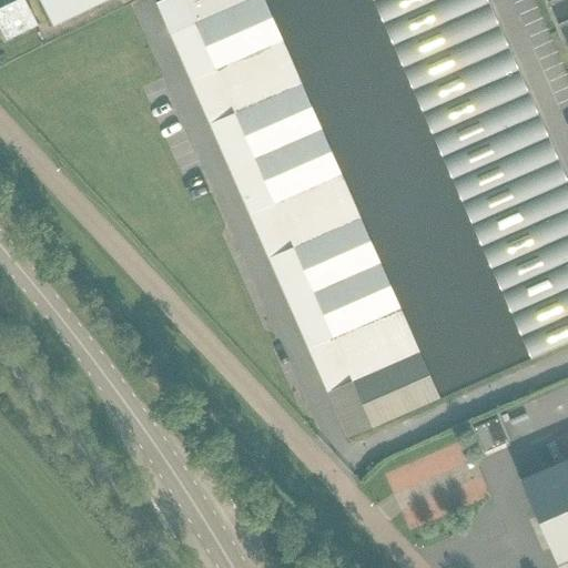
[(0,0),(0,28),(6,40),(38,24),(26,0),(0,0)]
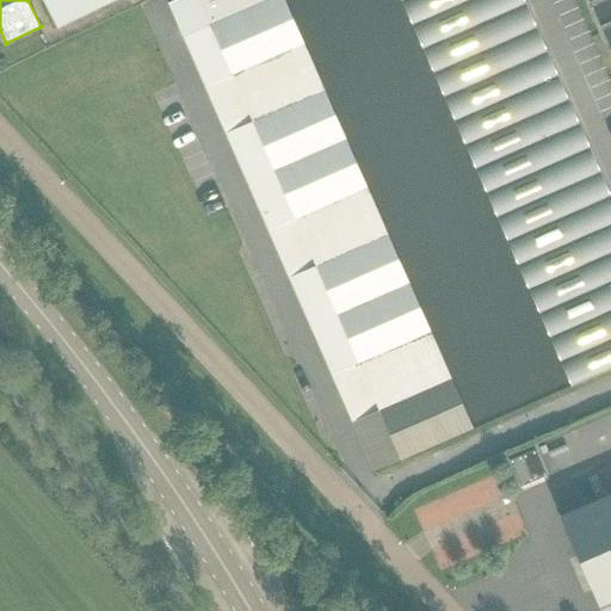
[(43,0),(57,29),(116,0),(43,0)]
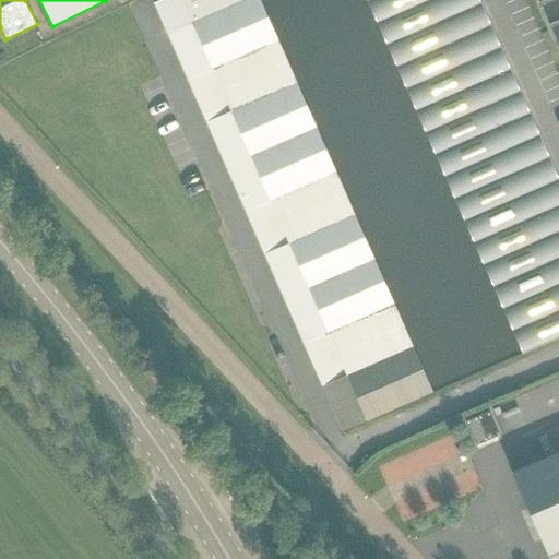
[(185,0),(158,12),(168,34),(198,21),(246,0),(185,0)]
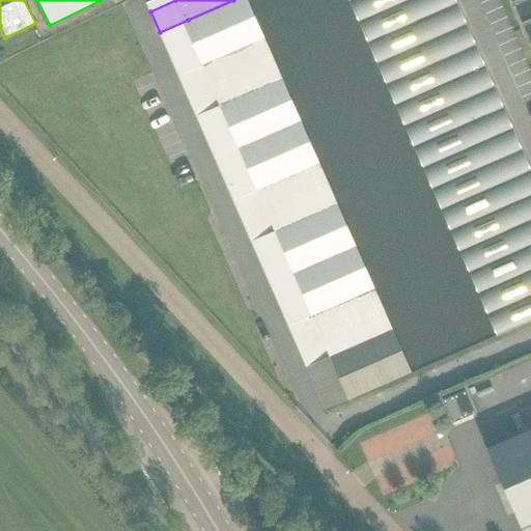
[(247,0),(233,0),(188,20),(160,32),(168,54),(254,16),(247,0)]
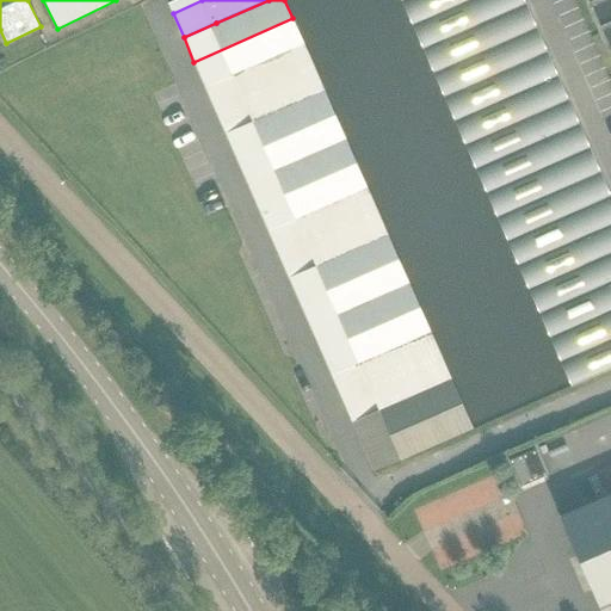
[(412,25),(467,0),(401,0),(412,25)]
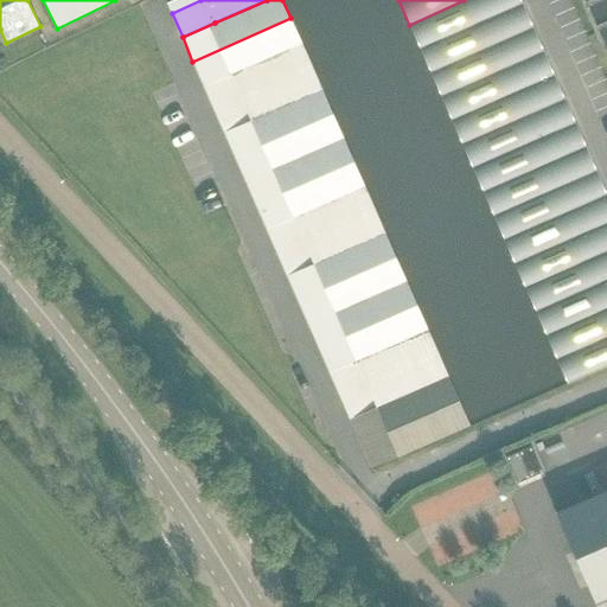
[(522,4),(519,0),(464,0),(409,25),(420,49),(522,4)]
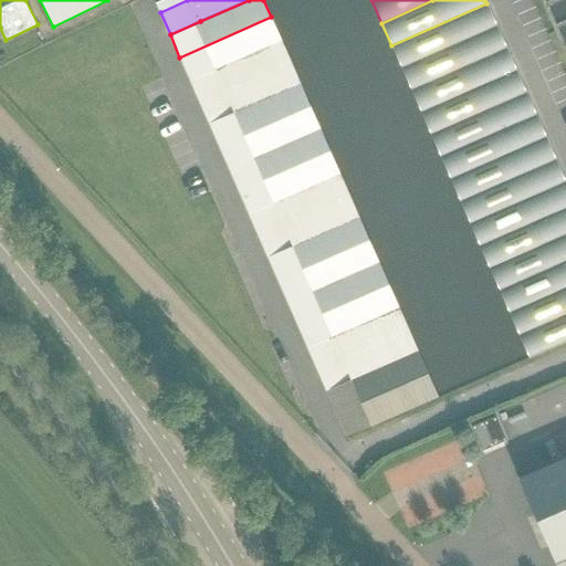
[(486,3),(391,45),(401,67),(496,25),(486,3)]
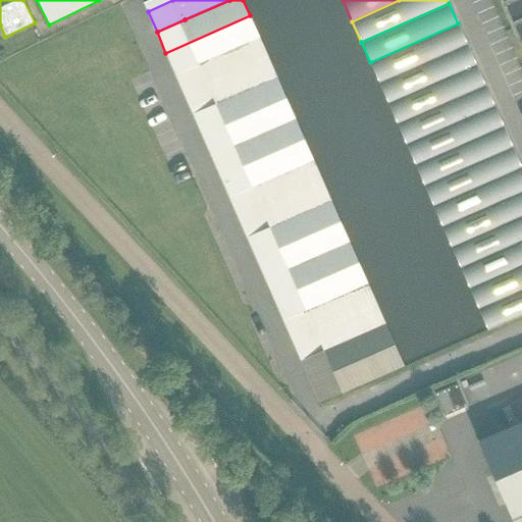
[(174,73),(259,36),(250,15),(165,53),(174,73)]
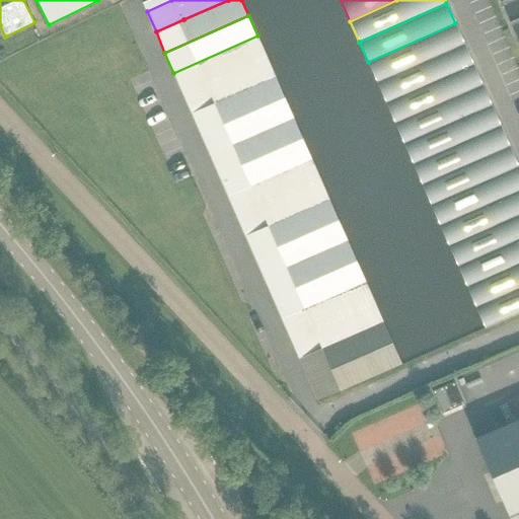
[(368,62),(376,82),(464,44),(455,23),(368,62)]
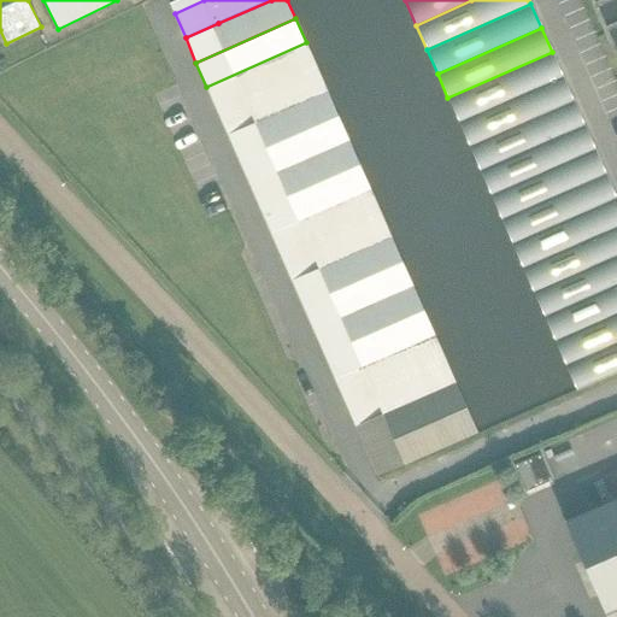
[(306,42),(206,87),(217,111),(317,68),(306,42)]
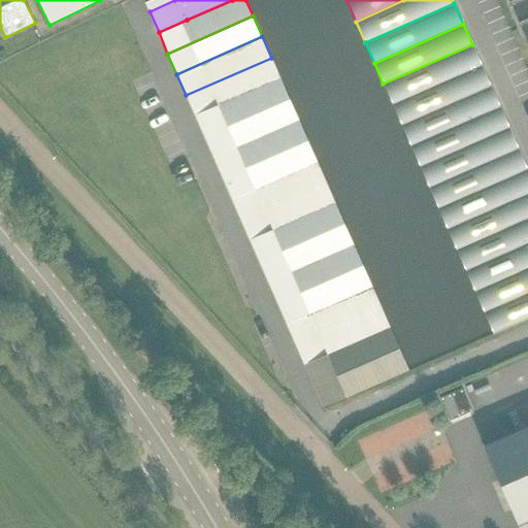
[(392,104),(482,65),(472,44),(383,84),(392,104)]
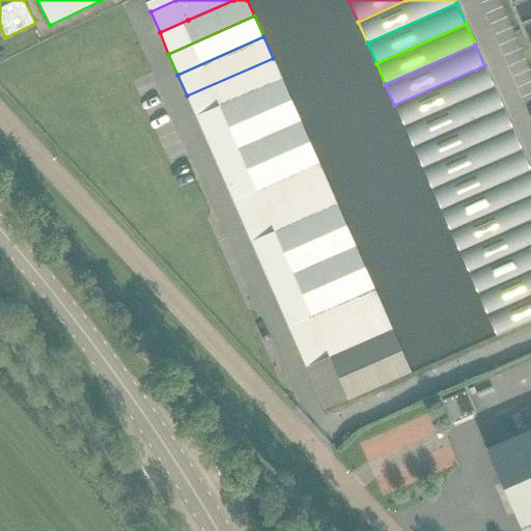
[(187,95),(196,116),(282,79),(273,58),(187,95)]
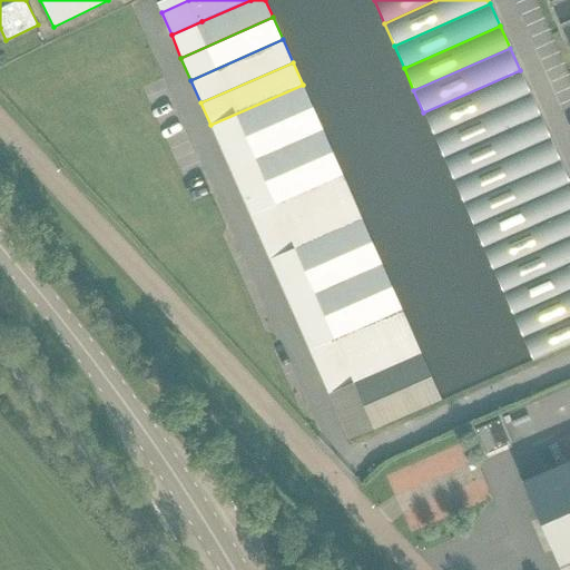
[(433,136),(530,94),(520,70),(423,112),(433,136)]
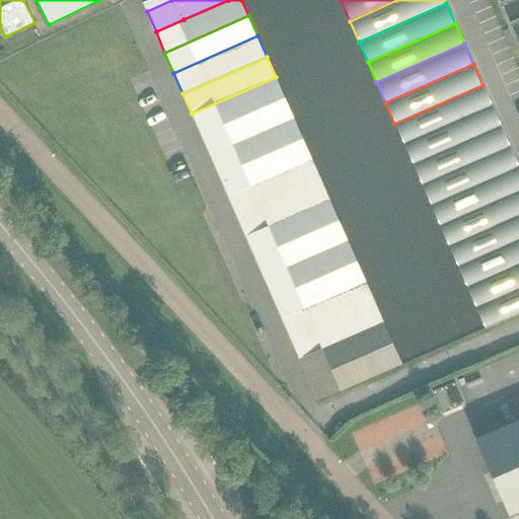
[(276,77),(192,114),(201,134),(285,97),(276,77)]
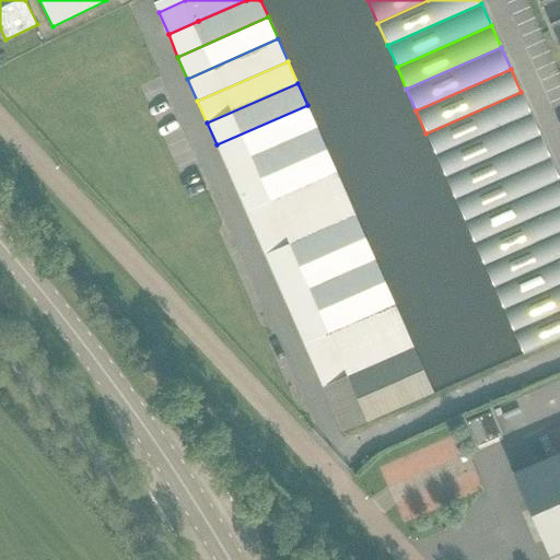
[(435,155),(531,114),(521,92),(426,133),(435,155)]
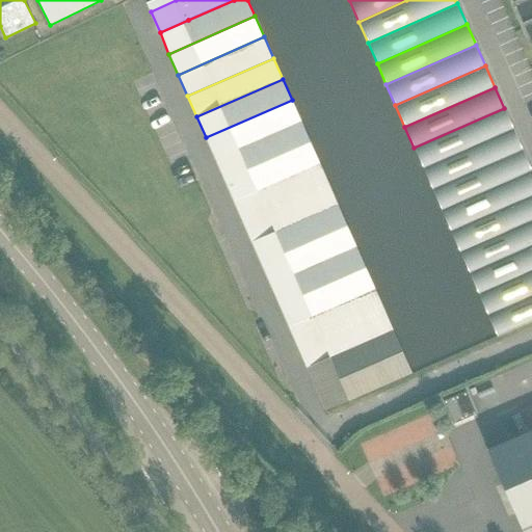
[(292,100),(206,137),(215,159),(301,121),(292,100)]
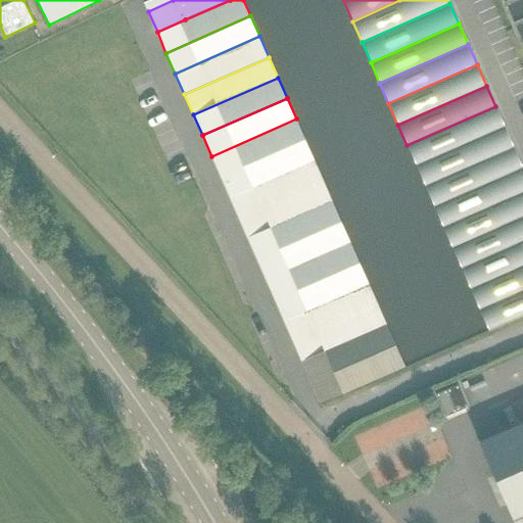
[(495,106),(407,145),(416,165),(505,127),(495,106)]
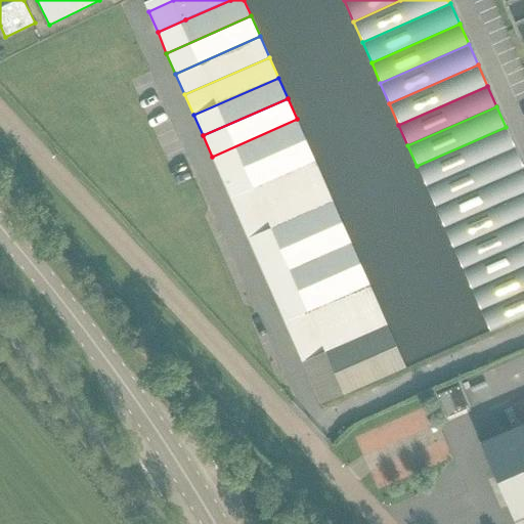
[(306,139),(297,119),(212,157),(221,177),(306,139)]
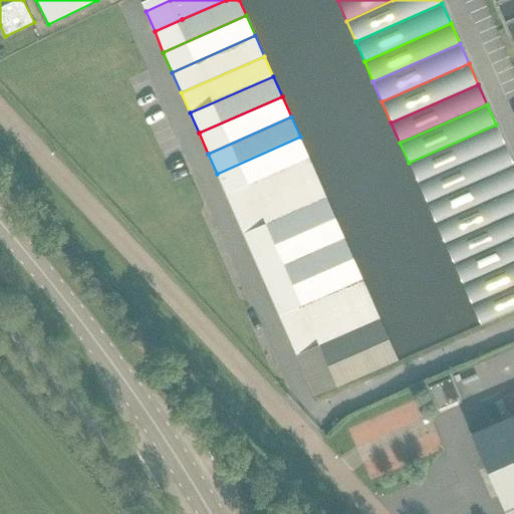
[(409,163),(418,183),(504,145),(496,124),(409,163)]
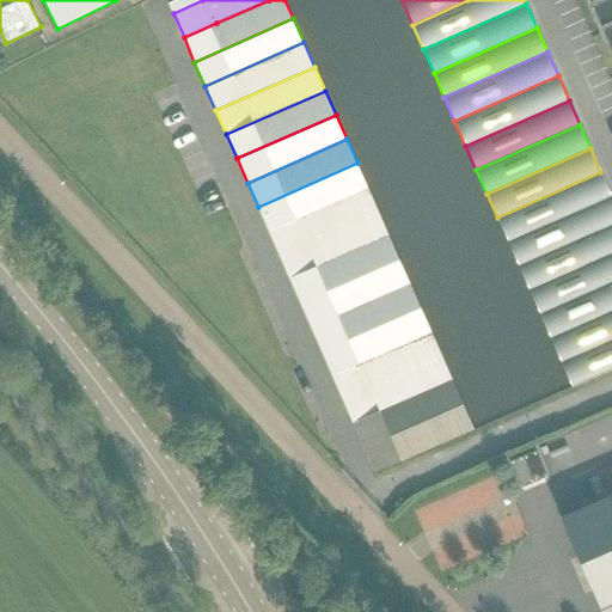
[(268,231),(367,188),(357,163),(258,207),(268,231)]
